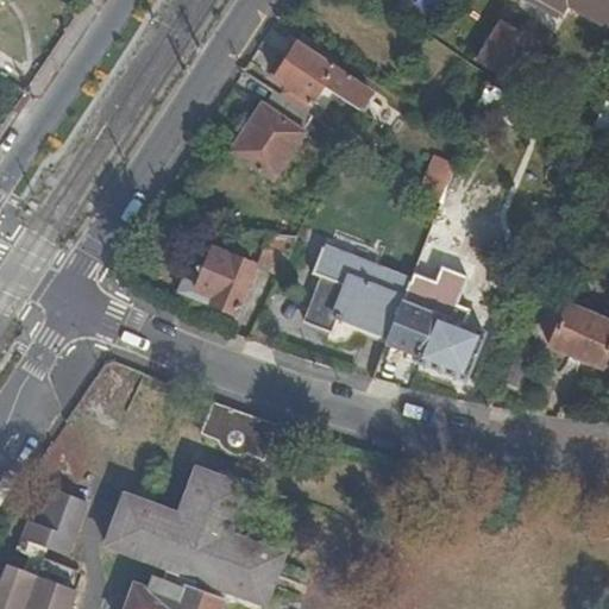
[(424,0),(416,0),(408,14),(426,25),(437,8),(424,0)]
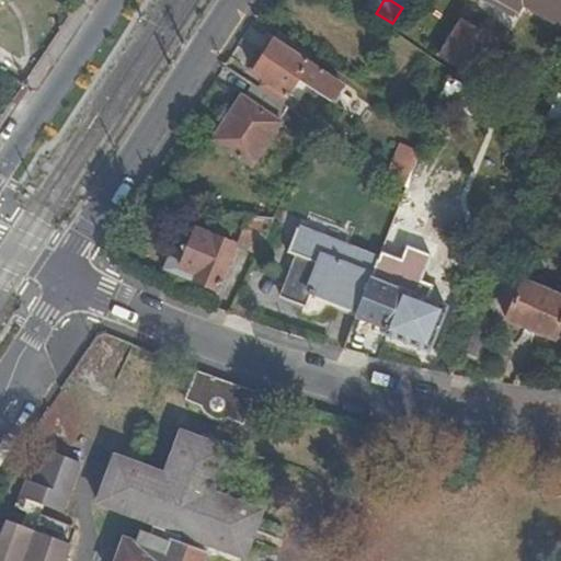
[(560,4),(553,0),(495,0),(516,13),(521,6),(560,32),(560,4)]
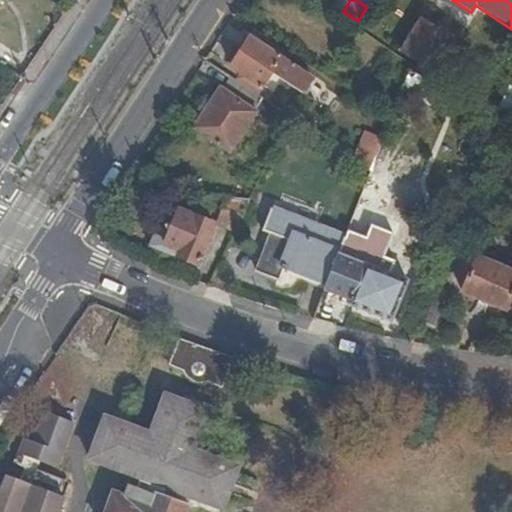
[(422,13),(397,53),(412,62),(410,66),(426,75),(445,46),(439,42),(447,29),(422,13)]
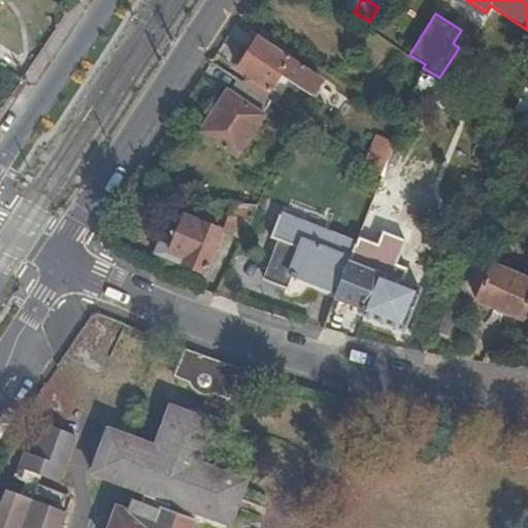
[(245,54),(277,74),(308,95),(319,79),(256,38),(245,54)]
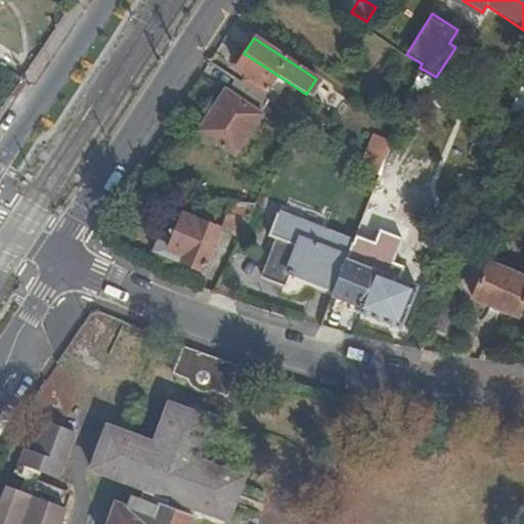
[(244,53),(243,53),(233,68),(251,79),(248,83),(259,91),(262,86),(266,88),(275,74),(244,53)]
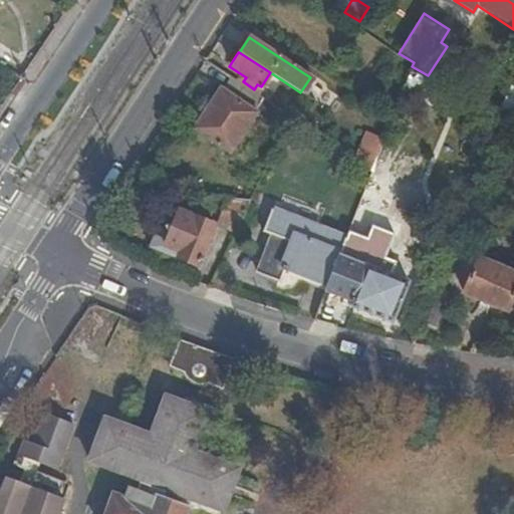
[(414,62),(399,53),(396,57),(401,60),(412,66),(414,62)]
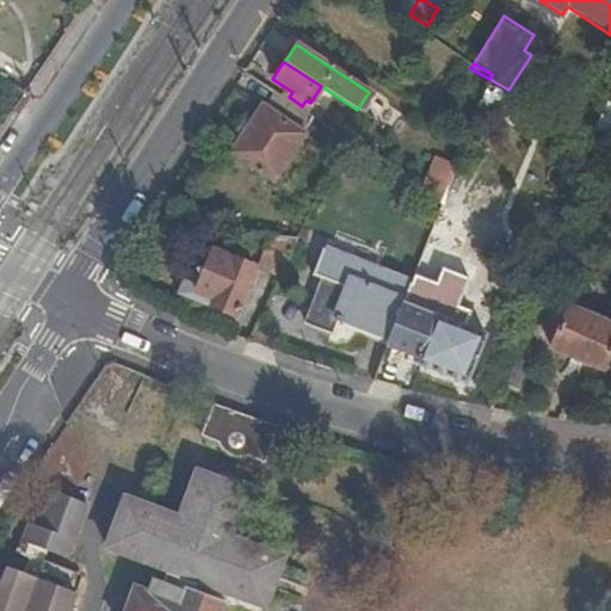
[(610,116),(610,87),(585,134),(598,140),(610,116)]
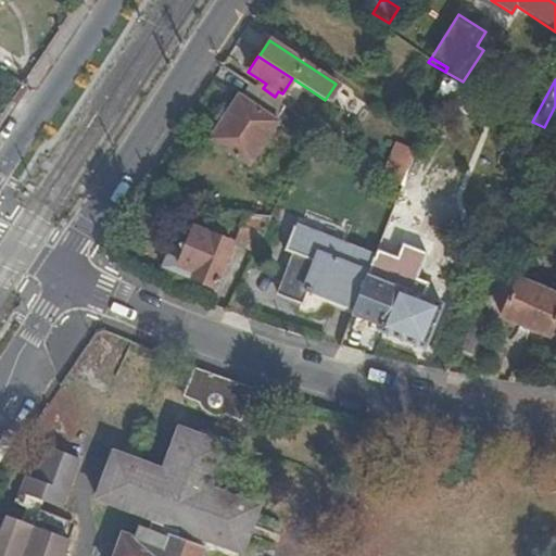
[(315,127),(251,85),(243,97),(238,97),(209,141),(248,166),(276,123),(298,138),(291,148),(299,154),(315,127)]
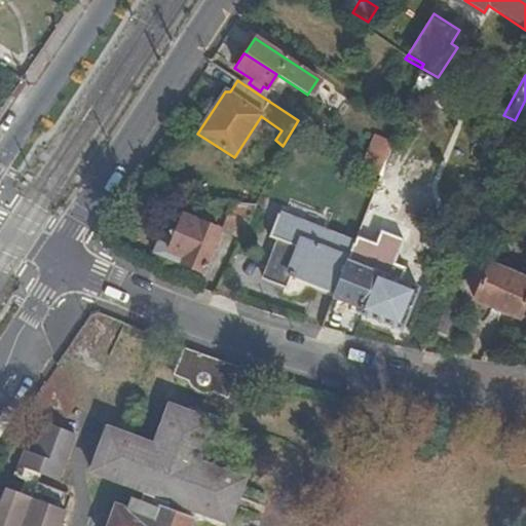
[(365,163),(380,174),(391,143),(376,137),(365,163)]
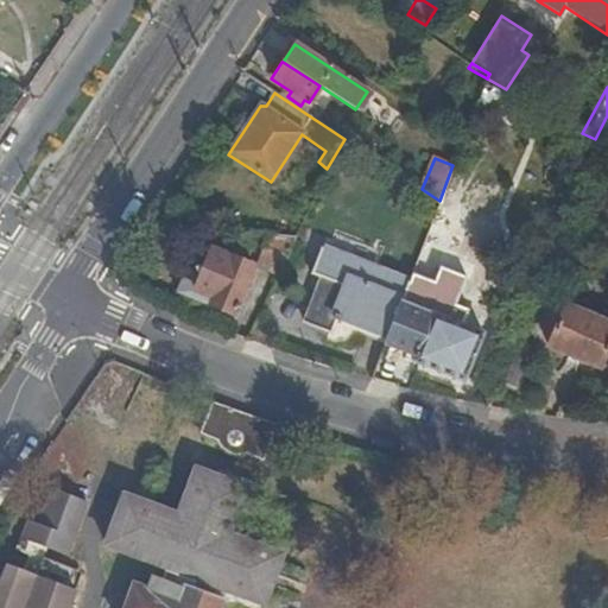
[(291,240),(271,238),(260,265),(279,273),(291,240)]
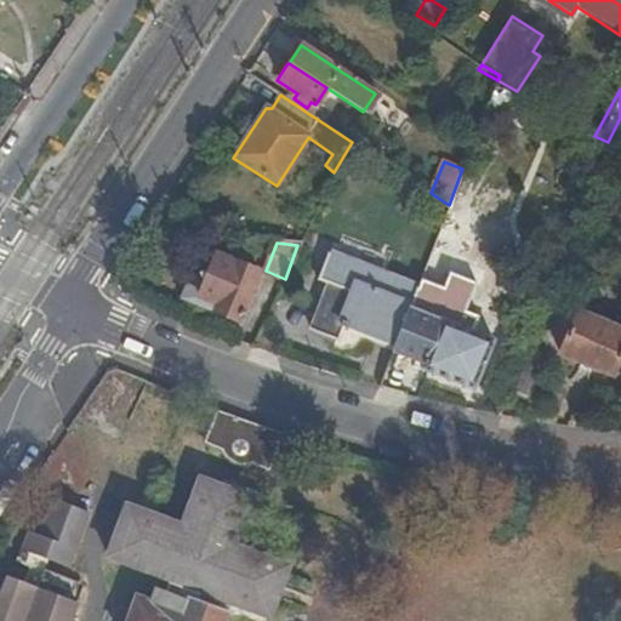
[(261,271),(217,252),(211,267),(198,274),(188,284),(182,296),(240,320),(261,271)]
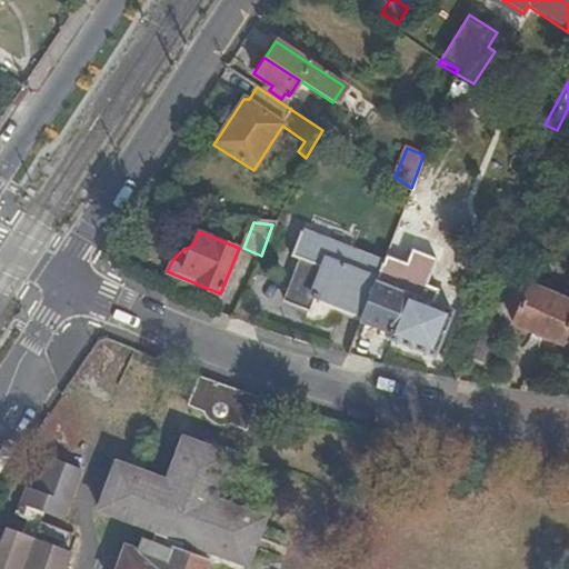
[(317,293),(363,310),(381,265),(302,233),(293,256),(303,260),(287,300),(310,309),(317,293)]
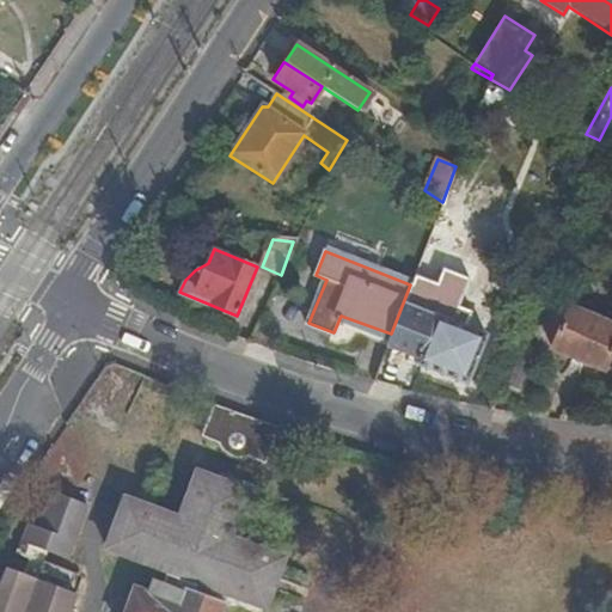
[(391,334),(386,348),(416,357),(415,363),(467,384),(487,335),(428,311),(440,283),(415,274),(410,285),(391,334)]
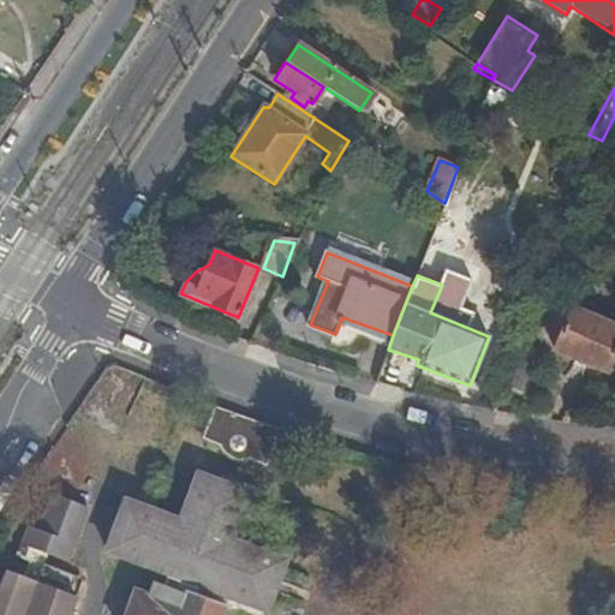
[(614,345),(614,327),(572,309),(554,348),(603,371),(614,345)]
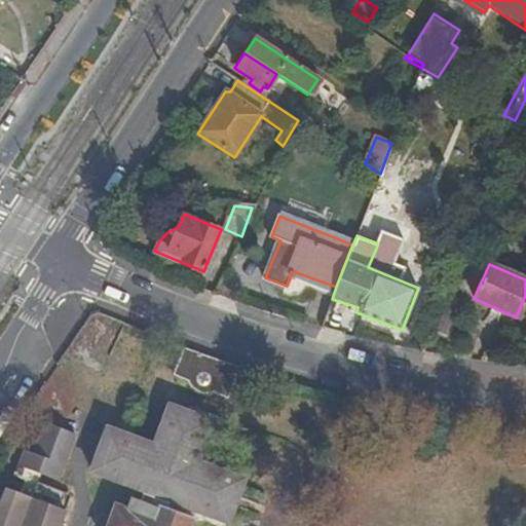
[(441,305),(431,328),(448,334),(457,311),(441,305)]
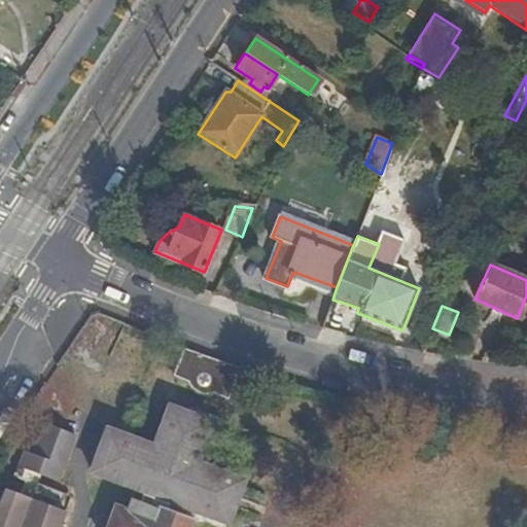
[(231,363),(188,350),(177,378),(195,383),(195,387),(207,393),(215,393),(218,391),(234,396),(237,391),(245,393),(249,382),(255,384),(260,374),(231,363)]
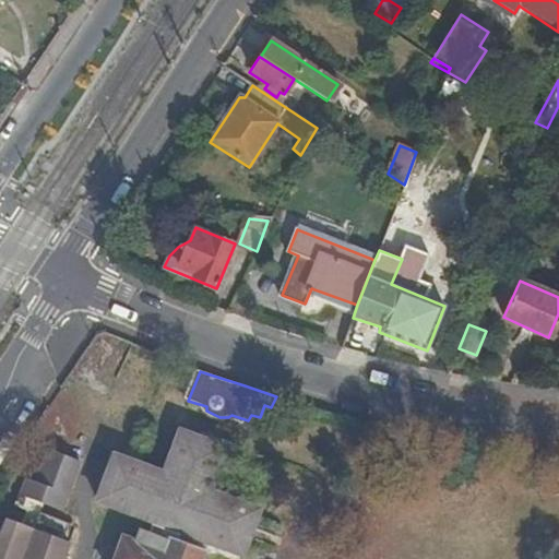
[(181,558),(178,558),(180,550),(181,544),(177,536),(179,530),(242,556),(260,513),(212,494),(228,448),(182,430),(167,473),(117,453),(99,498),(165,524),(164,531),(159,531),(154,533),(146,539),(145,545),(126,537),(117,558),(181,558)]
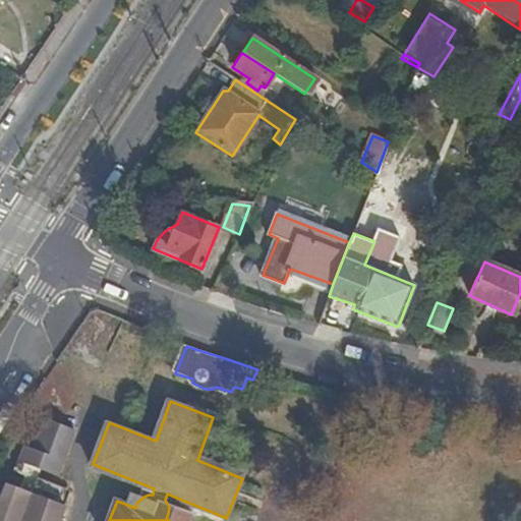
[(71,437),(43,427),(36,450),(25,446),(20,460),(18,460),(15,469),(26,474),(20,488),(8,483),(2,500),(0,498),(0,520),(58,520),(60,517),(65,505),(34,494),(42,469),(57,474),(71,437)]
